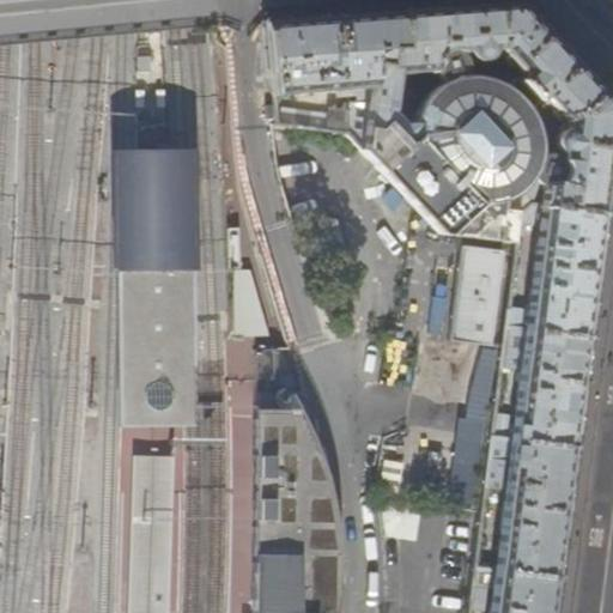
[(349,103),(347,114),(344,133),(343,133),(437,231),(498,237),(515,240),(517,222),(519,213),(520,212),(496,210),(497,199),(508,195),(520,189),(528,182),(534,175),(538,182),(542,186),(540,205),(601,213),(607,163),(612,115),(612,104),(599,89),(577,66),(564,52),(517,1),(474,5),(413,10),(399,11),(401,49),(387,50),(386,65),(374,64),(369,102),(353,103),(349,103)]
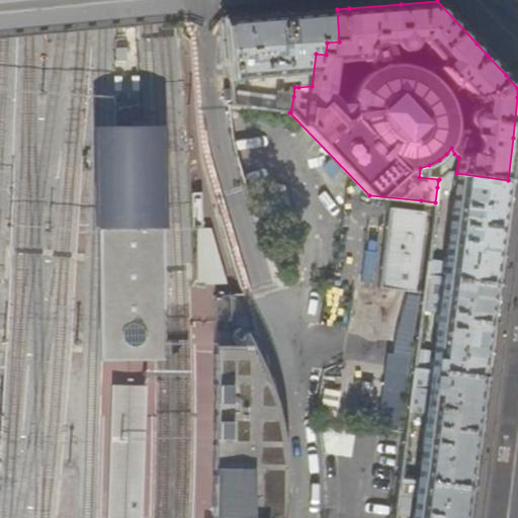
[(339,41),(337,9),(267,14),(220,18),(224,62),(228,61),(230,79),(298,75),(298,87),(312,86),(316,54),(326,55),(327,42),(339,41)]
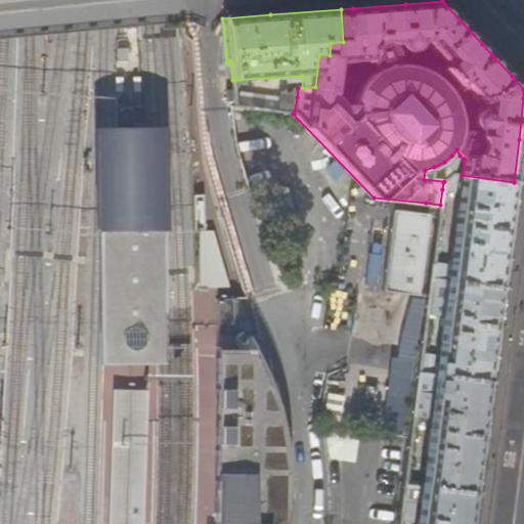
[(276,112),(293,114),(294,114),(297,97),(279,94),(276,112)]
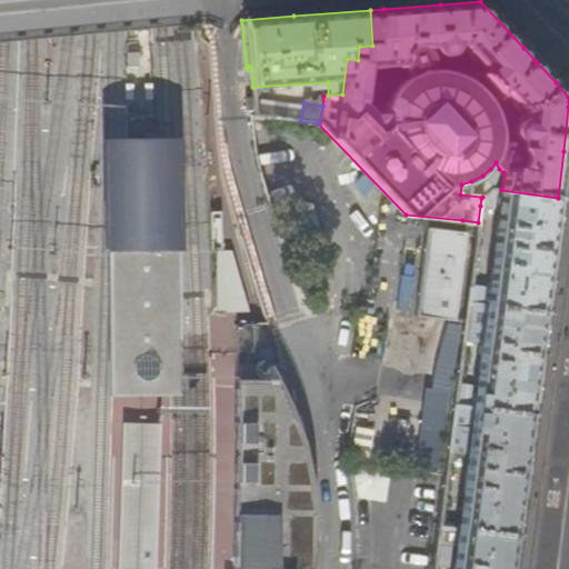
[(109,396),(179,396),(179,140),(108,140),(109,396)]
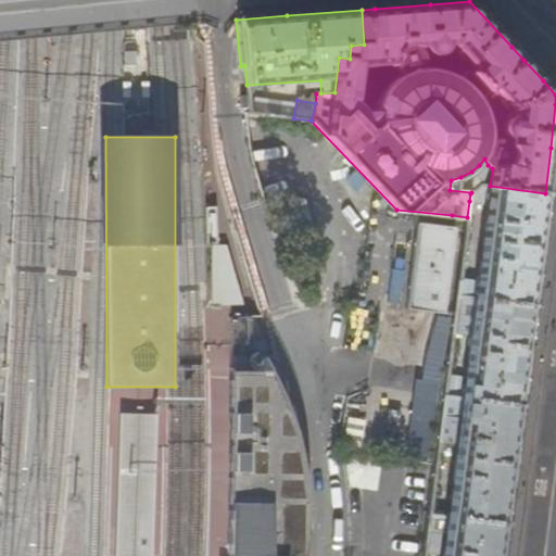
[(482,185),(471,192),(470,193),(469,201),(488,204),(478,279),(459,277),(456,298),(530,306),(538,253),(545,193),(490,186),(482,185)]
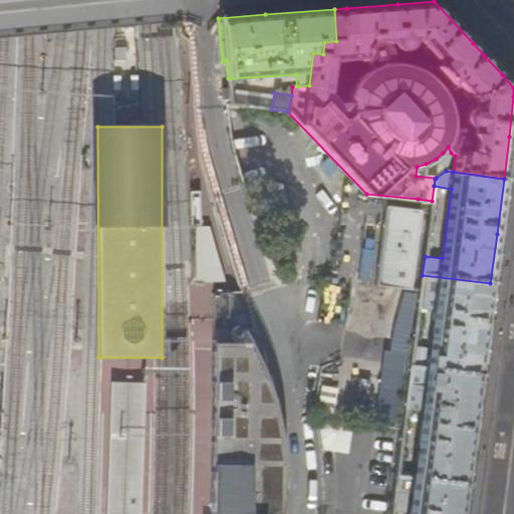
[(189,192),(190,225),(200,224),(199,192),(189,192)]
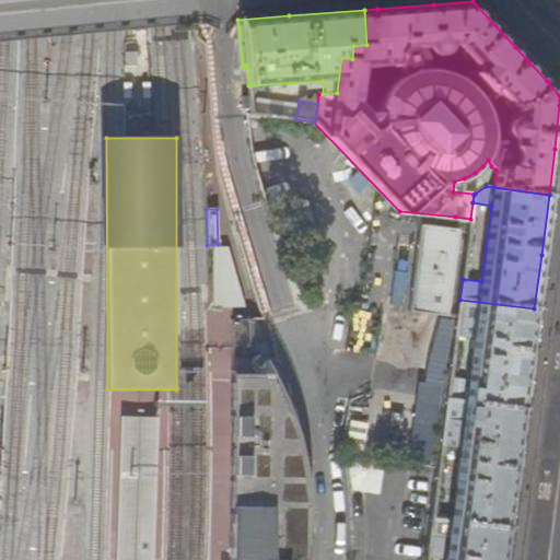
[(422,221),(411,307),(448,313),(459,226),(422,221)]
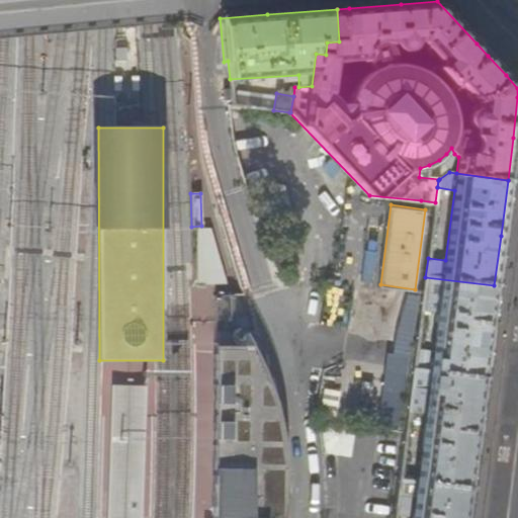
[(489,327),(494,285),(425,277),(421,307),(437,309),(429,370),(482,378),(489,327)]
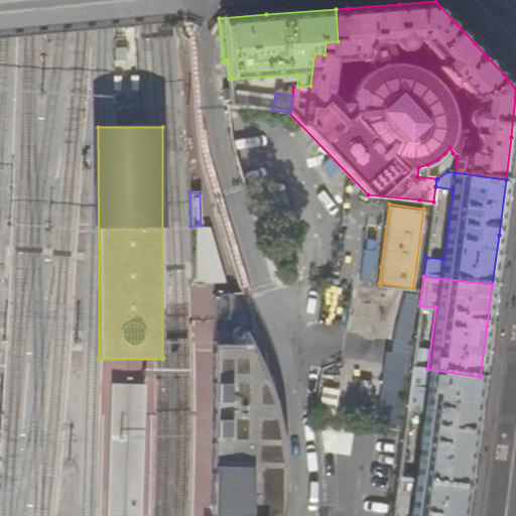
[(228,401),(227,317),(230,317),(229,293),(214,294),(215,401),(212,515),(248,515),(249,492),(241,491),(228,470),(228,401)]
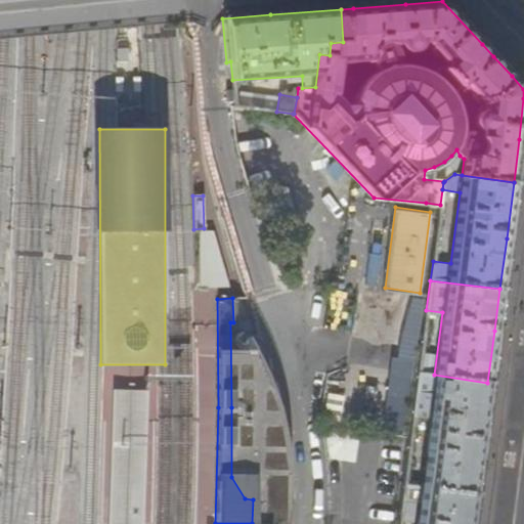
[(421,350),(418,372),(426,373),(429,351),(421,350)]
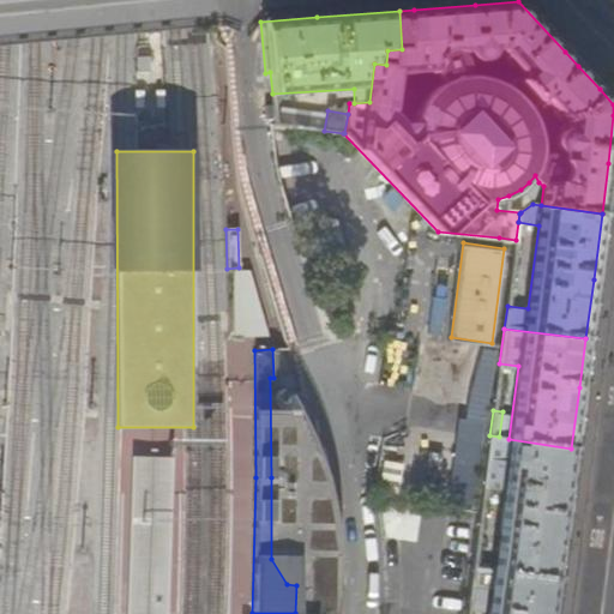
[(459,417),(455,440),(474,444),(479,421),(459,417)]
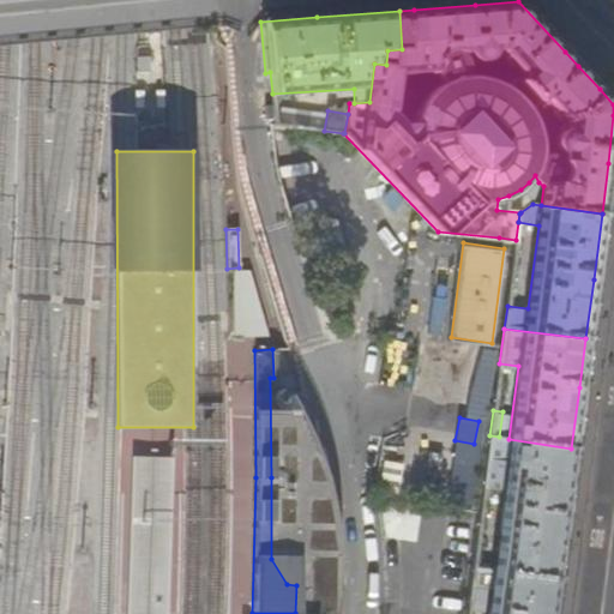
[(509,439),(499,437),(489,435),(483,486),(503,488),(493,570),(554,578),(563,516),(571,449),(509,439)]
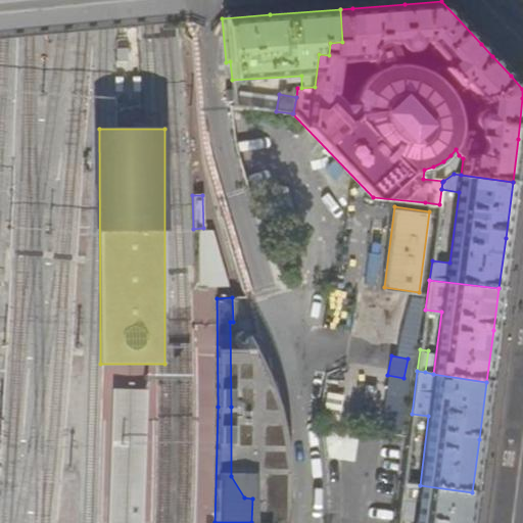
[(468,522),(472,492),(420,485),(402,483),(398,517),(410,519),(413,498),(418,500),(414,522),(468,522)]
